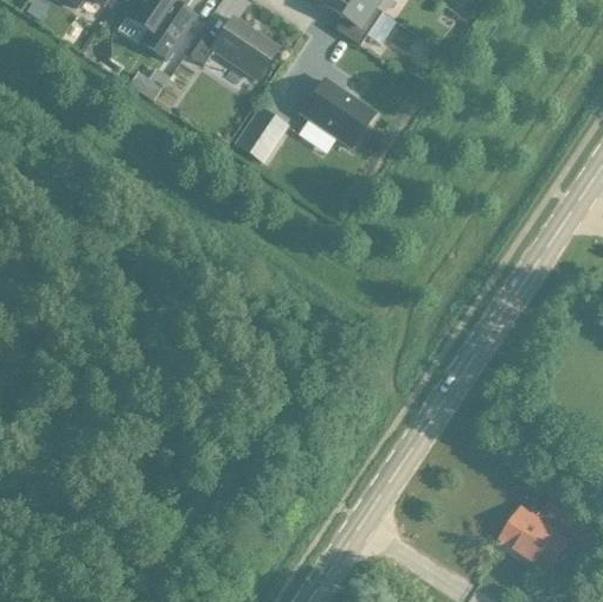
[(33,0),(27,10),(39,18),(47,5),(39,0),(33,0)]
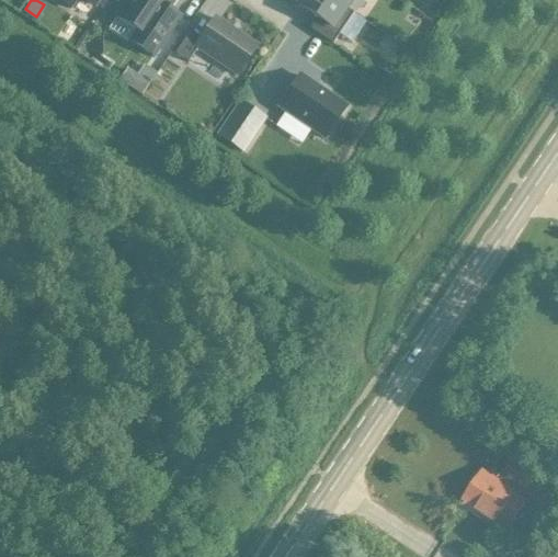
[(182,14),(169,6),(172,0),(126,0),(117,14),(137,27),(131,37),(155,54),(182,14)]
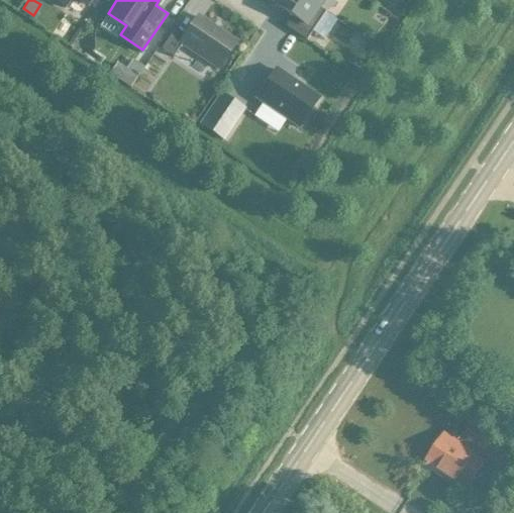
[(319,5),(312,0),(276,0),(275,2),(276,3),(293,14),(286,23),(307,37),(326,9),(319,5)]
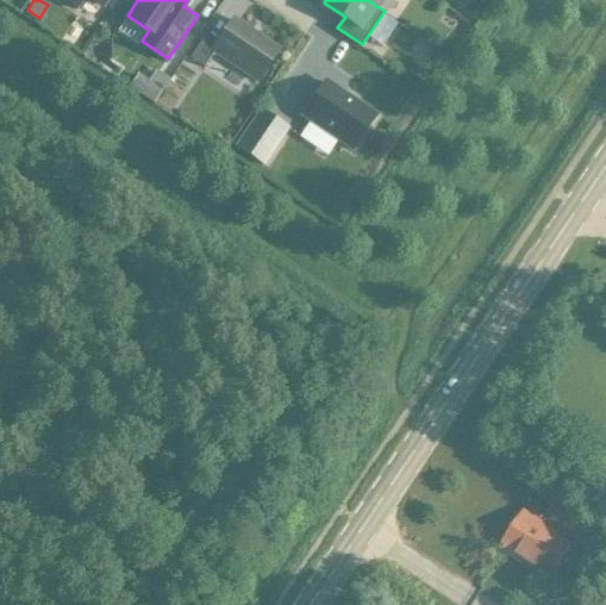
[(207,31),(192,55),(205,63),(216,49),(258,78),(280,47),(235,16),(219,38),(207,31)]
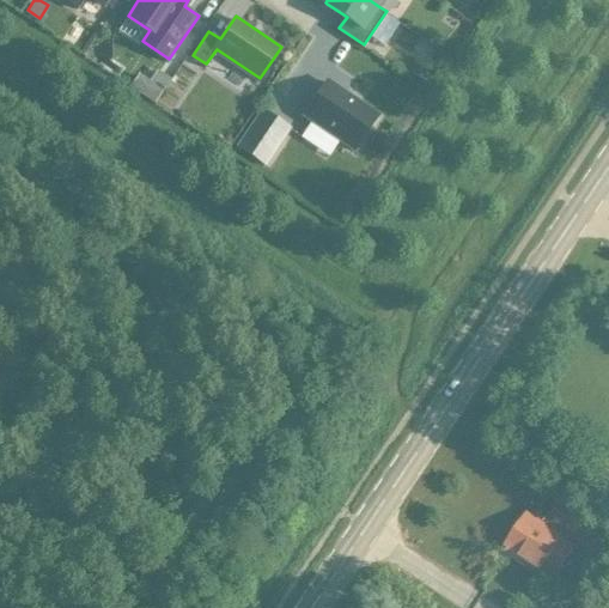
[(328,79),(304,114),(355,147),(379,114),(328,79)]
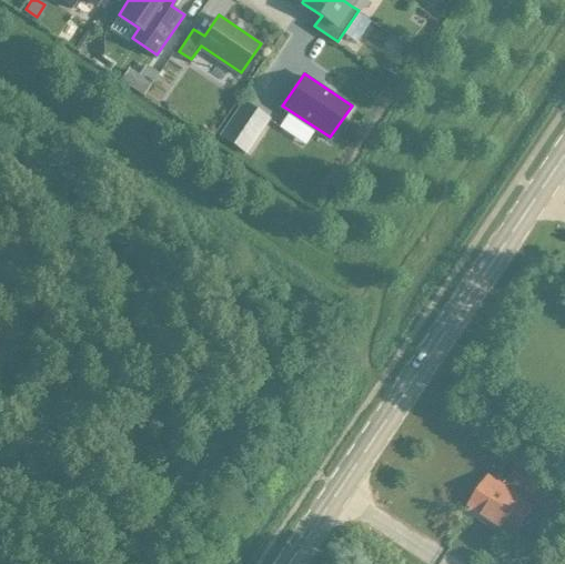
[(248,151),(271,117),(243,98),(220,133),(248,151)]
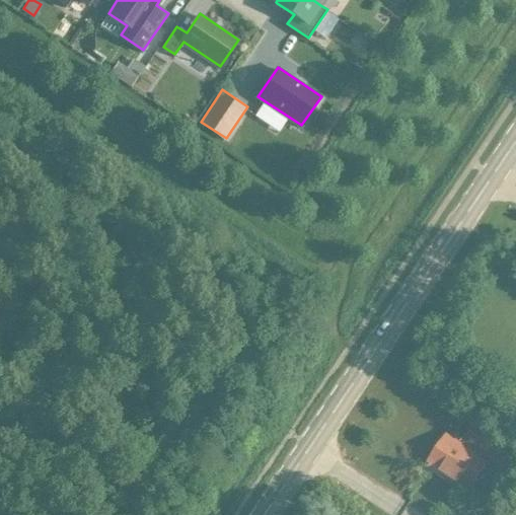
[(468,491),(489,460),(502,469),(515,449),(515,442),(480,419),(469,434),(453,424),(427,463),(468,491)]
